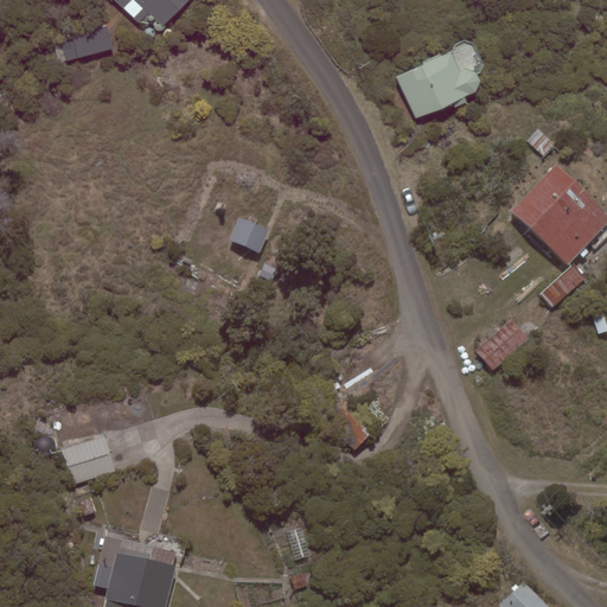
[(114,0),(138,23),(148,13),(163,27),(189,0),(114,0)]
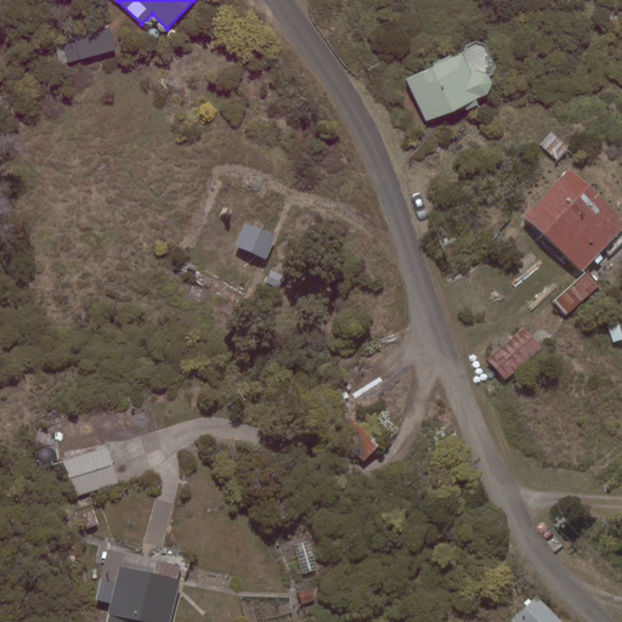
[(61,64),(116,50),(109,27),(73,35),(75,41),(56,46),(61,64)]
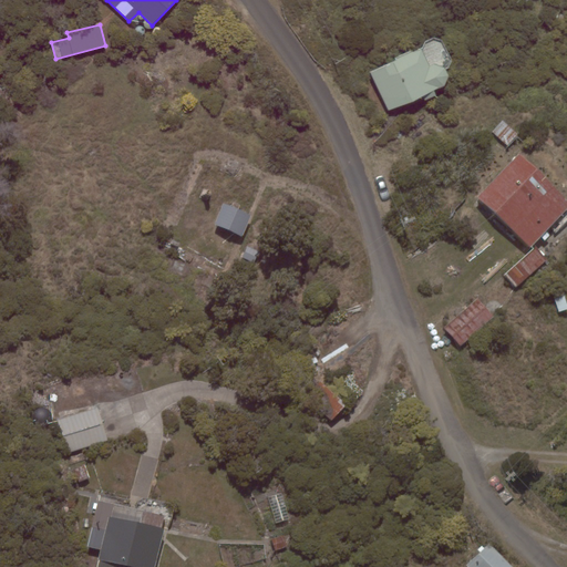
[(370,71),(389,111),(423,95),(425,101),(436,95),(434,91),(444,86),(449,75),(444,68),(435,64),(430,66),(421,48),(412,52),(412,50),(395,59),(395,60),(370,71)]
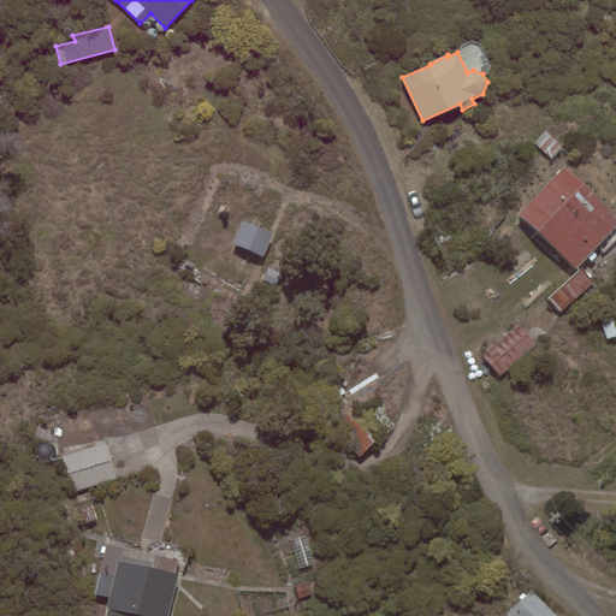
[(546,130),(534,143),(552,159),(564,147),(546,130)]
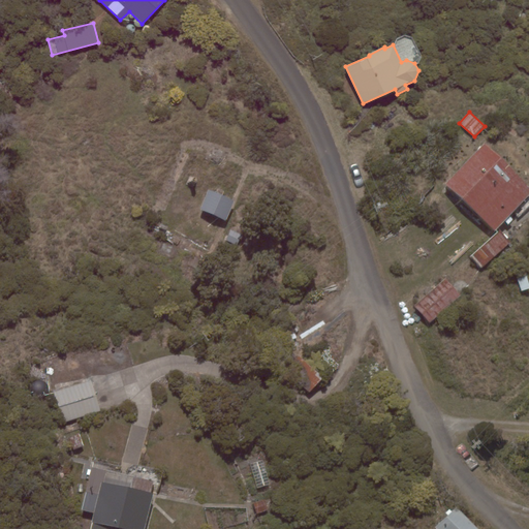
[(528,195),(528,185),(485,143),(445,184),(495,230),(528,195)]
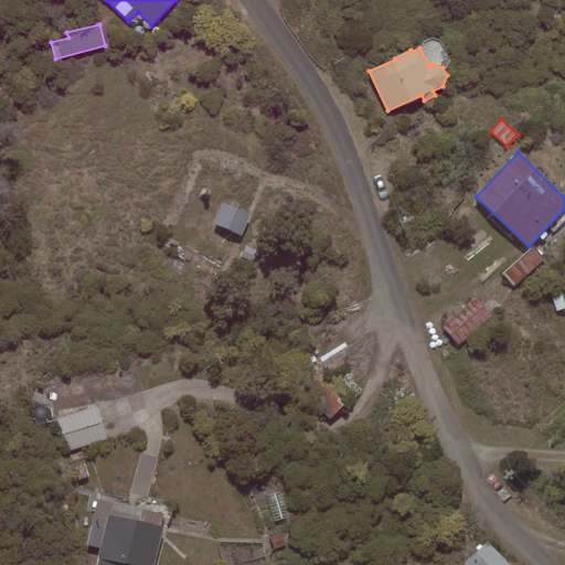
[(223,203),(214,224),(242,235),(251,214),(223,203)]
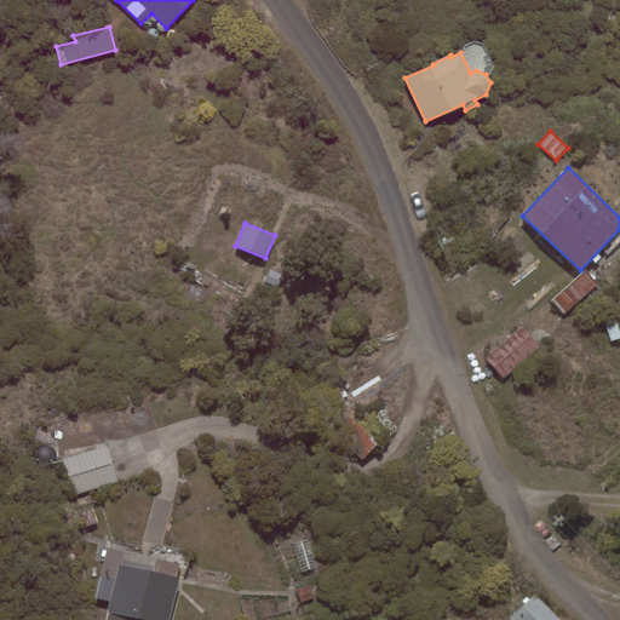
[(586,269),(551,302),(564,316),(600,283),(586,269)]
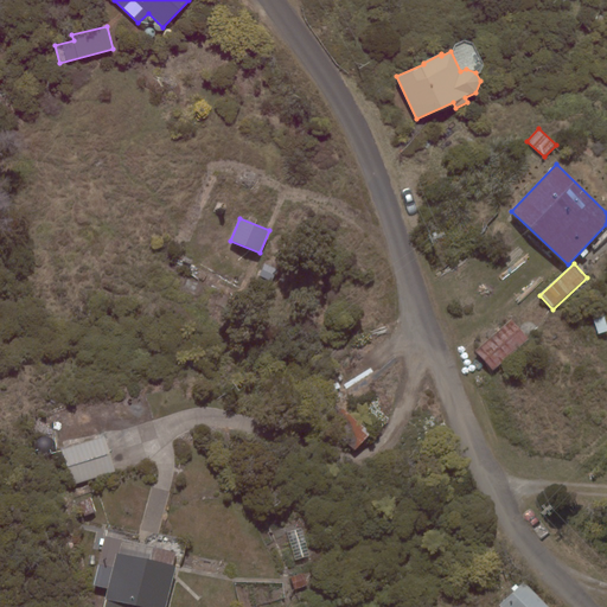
[(264,264),(260,275),(272,281),(276,269),(264,264)]
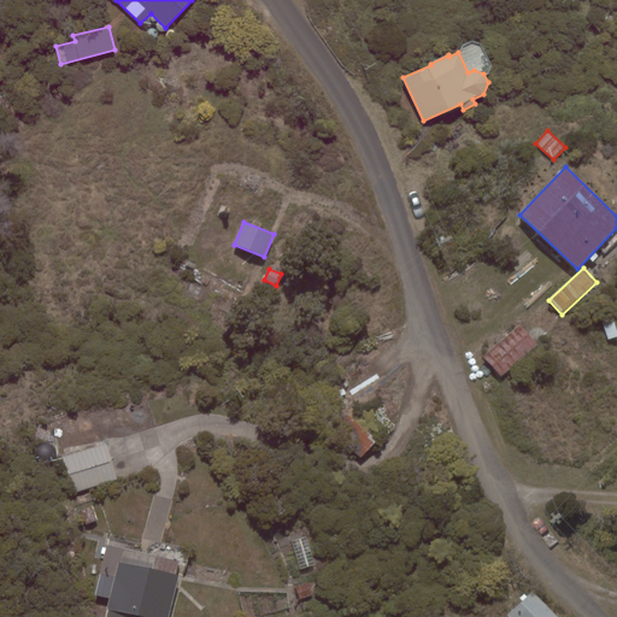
[(607,340),(616,336),(616,329),(613,319),(603,323),(607,340)]
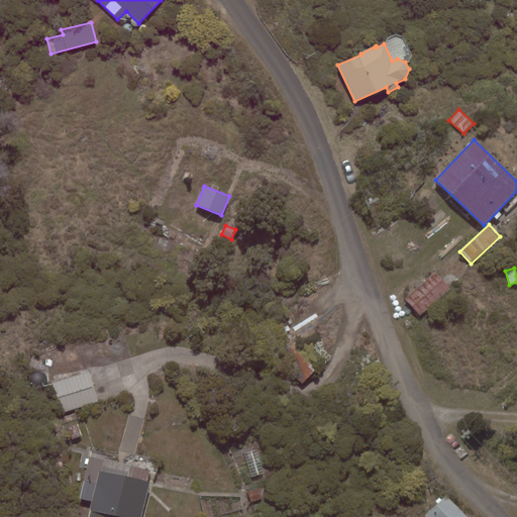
[(450,289),(435,272),(404,299),(420,316),(450,289)]
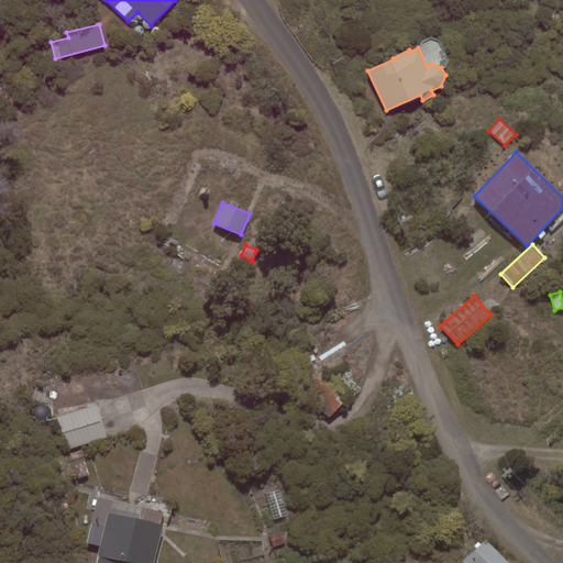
[(298,389),(329,418),(343,401),(312,374),(298,389)]
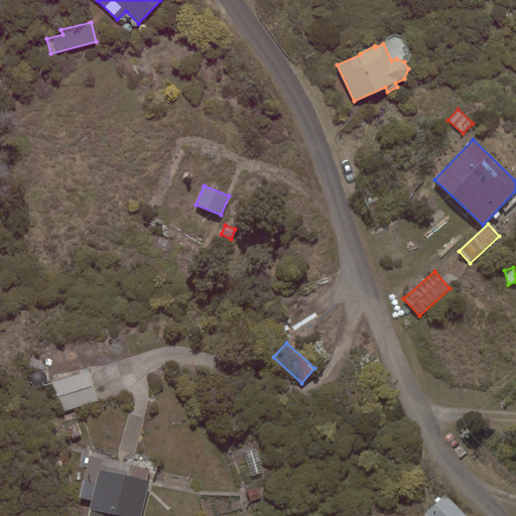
[(61,412),(99,400),(89,372),(52,383),(61,412)]
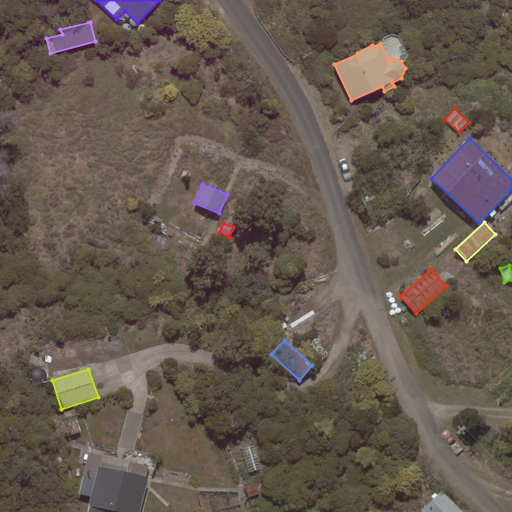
[(71,435),(81,431),(77,420),(67,423),(71,435)]
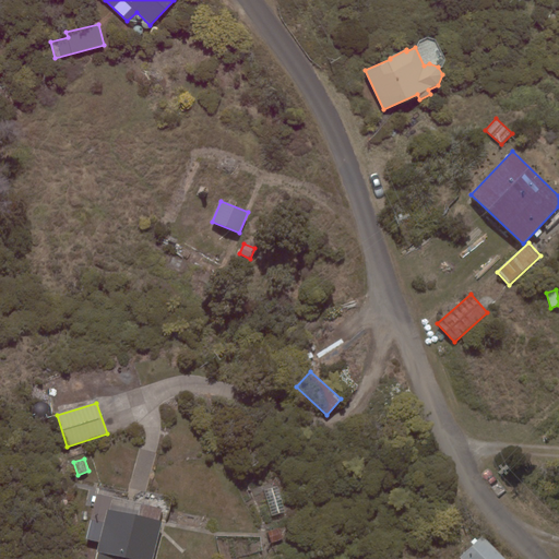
[(277,486),(264,490),(272,516),(285,512),(277,486)]
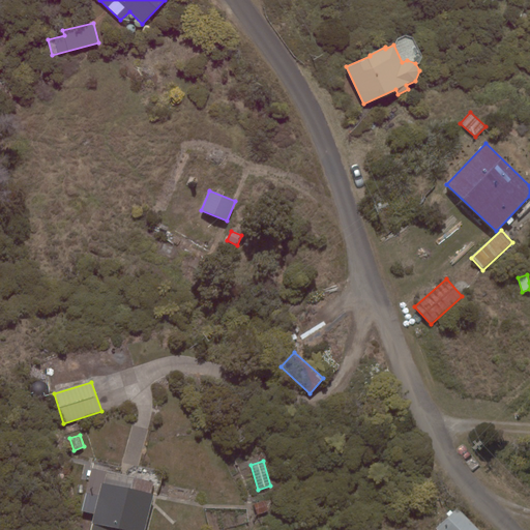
[(92,524),(90,529),(144,529),(152,495),(151,494),(154,482),(106,471),(104,482),(101,481),(98,494),(86,491),(81,511),(93,514),(91,524),(92,524)]
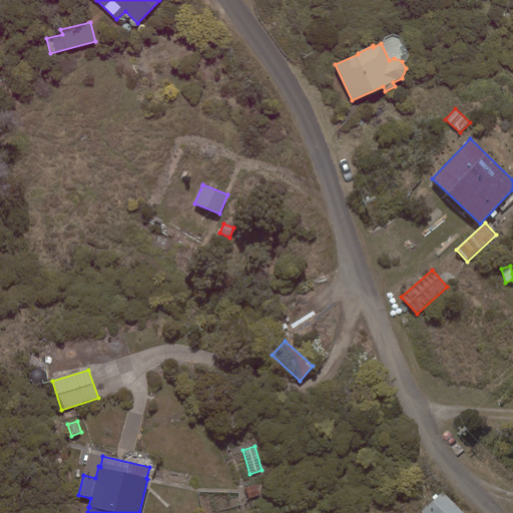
[(248,498),(260,494),(255,484),(245,488),(248,498)]
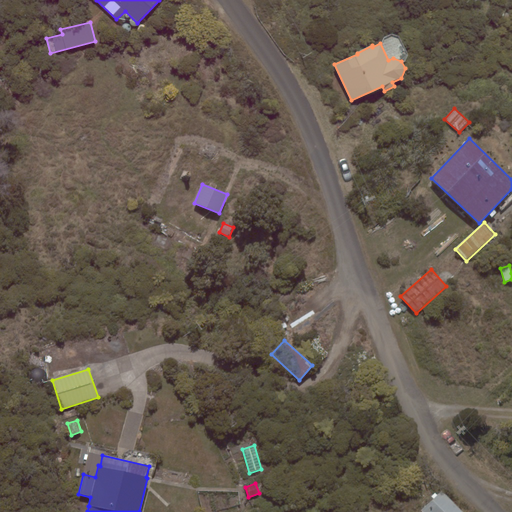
[(463,511),(442,490),(420,511),(421,511),(463,511)]
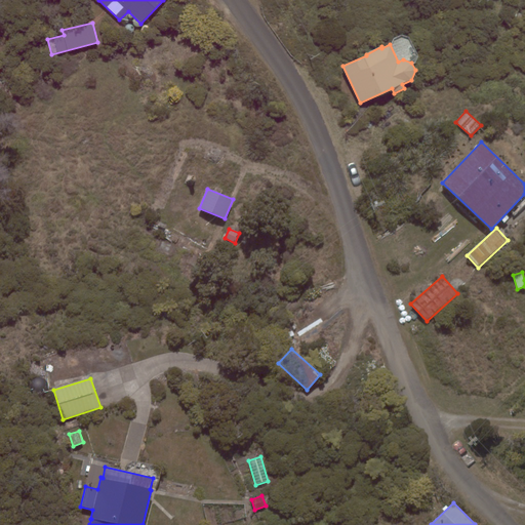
All buildings are outlined.
